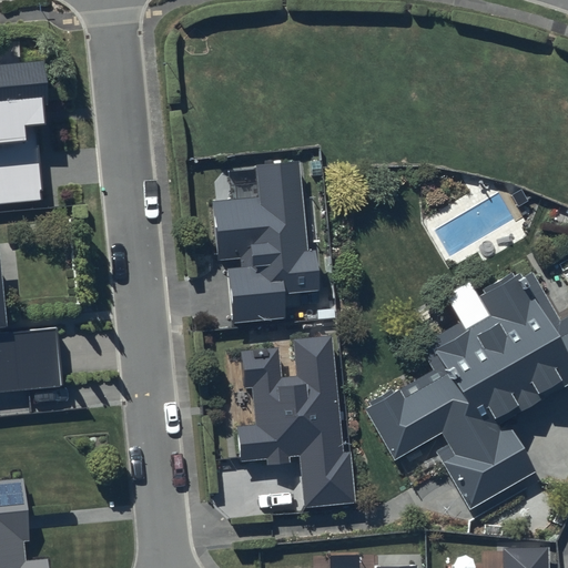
[(46,62),(0,66),(0,204),(44,200),(37,125),(46,124),(43,105),(50,104),(46,62)]
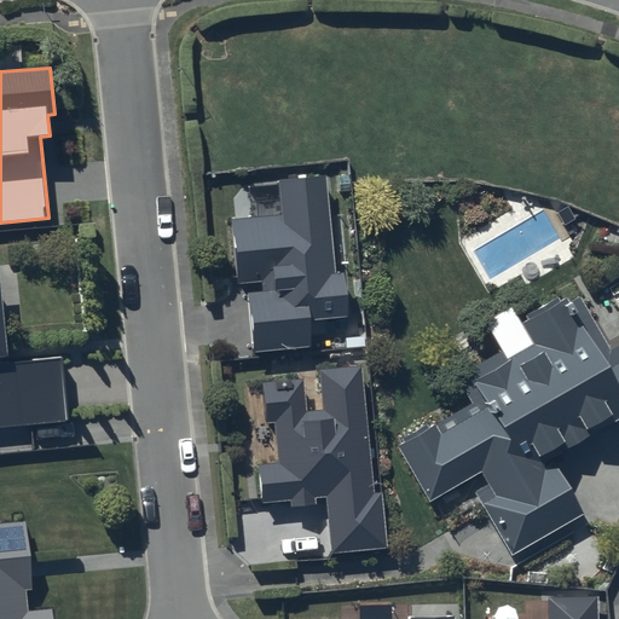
[(283,213),(232,219),(238,284),(261,282),(262,291),(248,293),(253,353),(312,346),(310,322),(348,318),(345,273),(336,275),(327,175),(279,180),(283,213)]
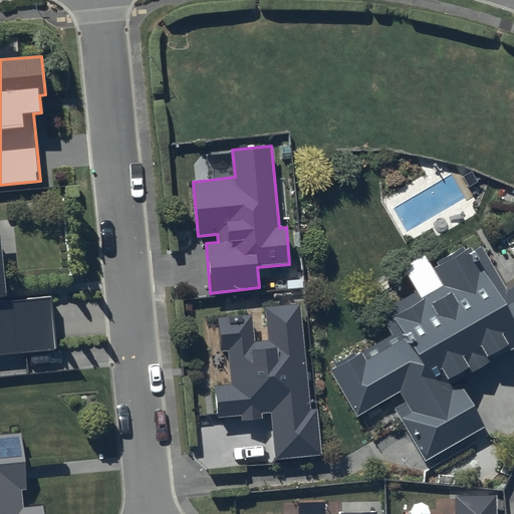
[(0,358),(57,354),(52,299),(0,303),(0,294),(7,293),(0,222),(0,358)]
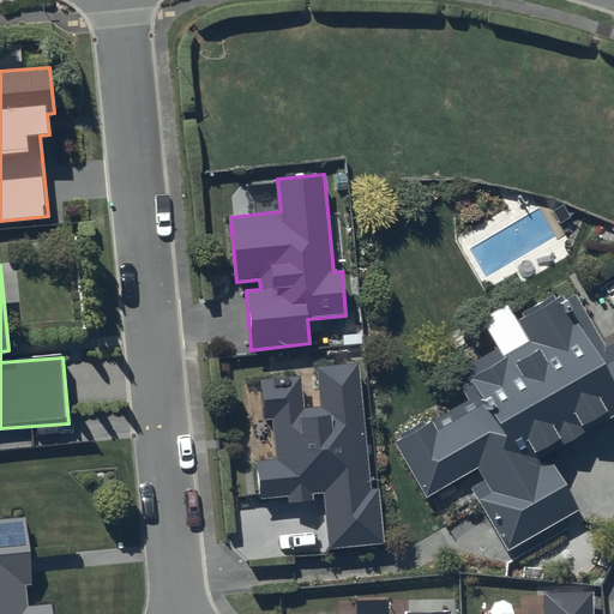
[(471,403),(398,444),(426,493),(475,465),(486,485),(474,491),(507,549),(576,511),(547,459),(541,463),(539,459),(613,416),(613,341),(602,347),(573,295),(559,304),(554,296),(512,319),(505,307),(482,319),(500,351),(456,377),(471,403)]
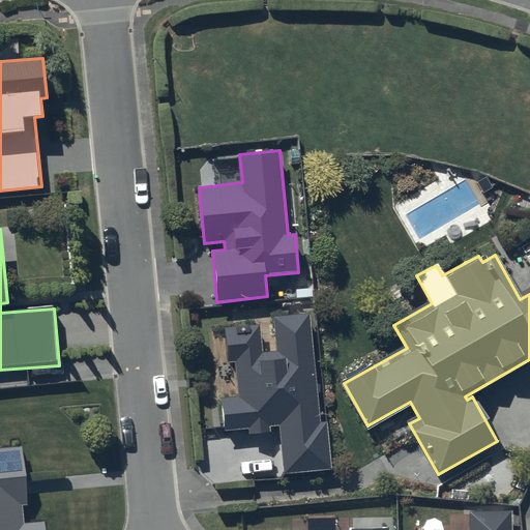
[(260,324),(224,328),(228,362),(235,361),(239,396),(222,399),(224,431),(248,428),(249,434),(271,432),(270,425),(280,425),(284,473),(332,468),(327,421),(321,422),(310,314),(273,317),(276,351),(263,352),(260,324)]
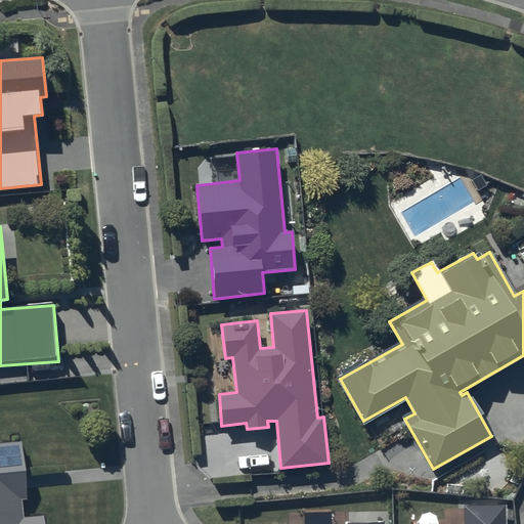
[(23,446),(0,447),(0,523),(48,523),(48,519),(29,521),(23,446)]
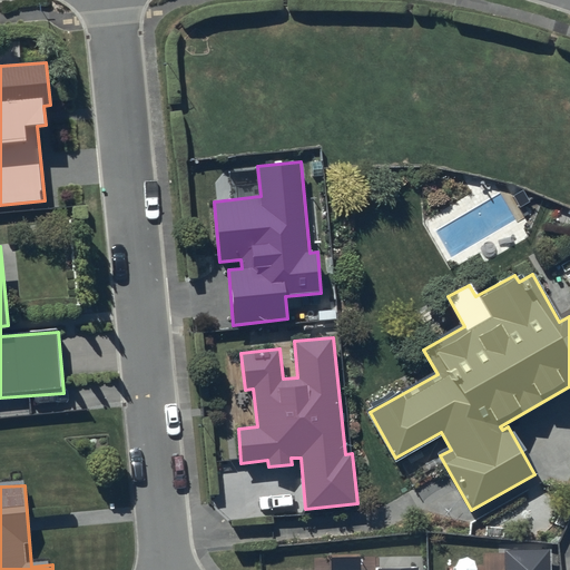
[(550,569),(551,550),(504,550),(504,569),(550,569)]
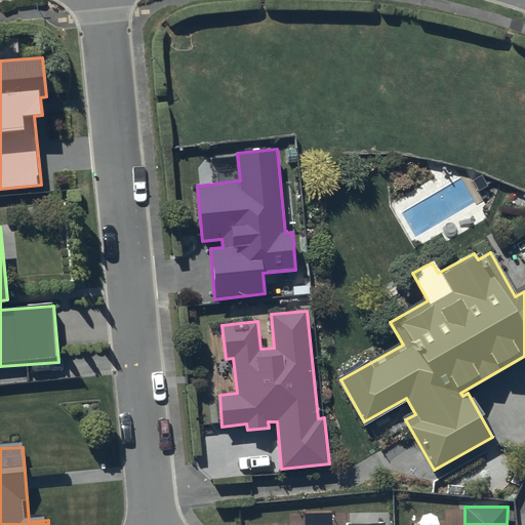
All buildings are outlined.
